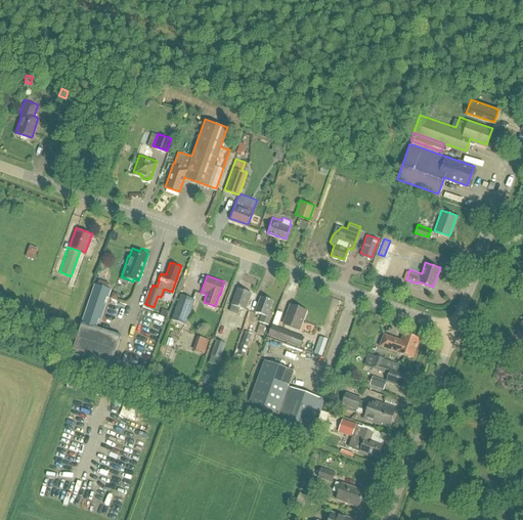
[(109,295),(112,287),(94,282),(82,319),(96,325),(99,316),(100,317),(105,303),(104,302),(106,295),(109,295)]
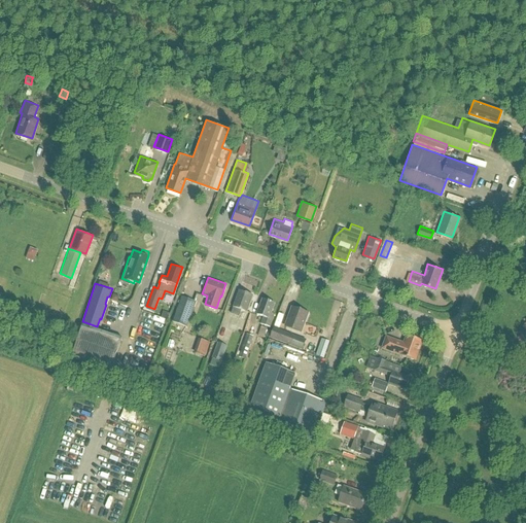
[(246,309),(252,292),(239,287),(231,311),(238,313),(240,307),(246,309)]
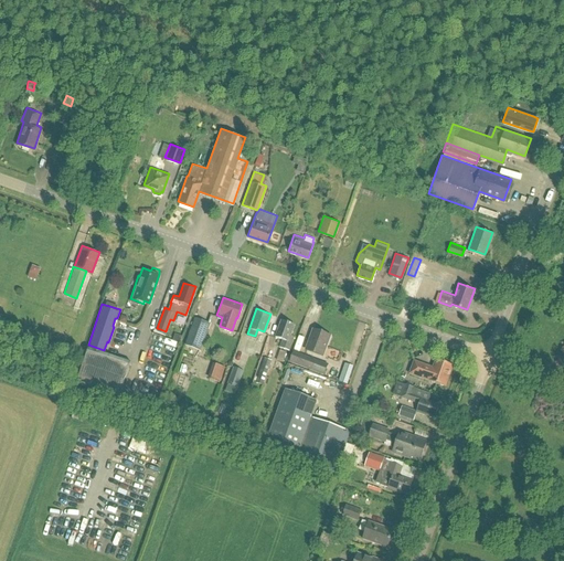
[(200,348),(211,321),(194,315),(184,342),(200,348)]
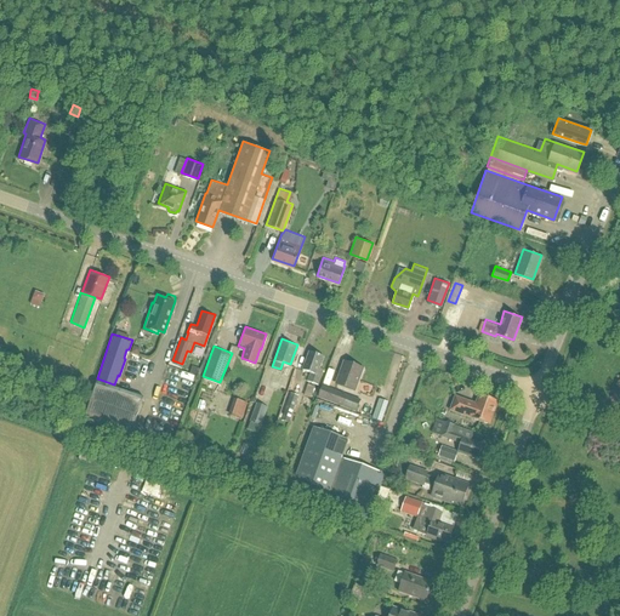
[(317,382),(320,374),(323,366),(319,365),(323,354),(308,348),(302,368),(310,370),(307,378),(317,382)]
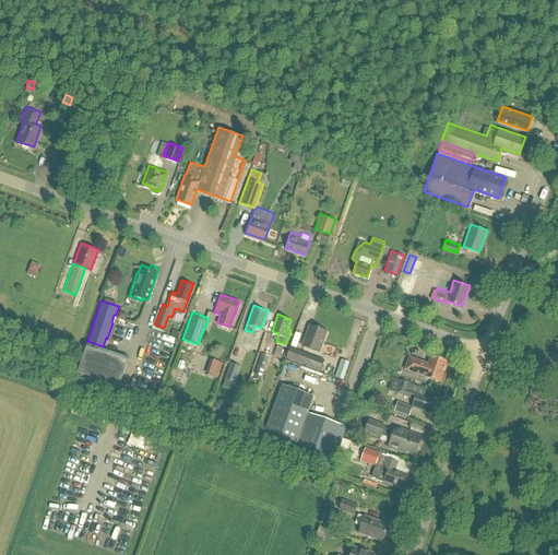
[(114,329),(126,332),(128,326),(116,322),(114,329)]
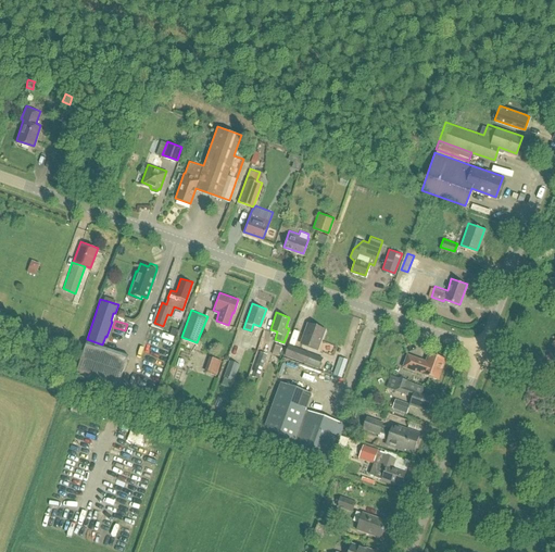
[(317,346),(324,328),(308,323),(302,340),(317,346)]
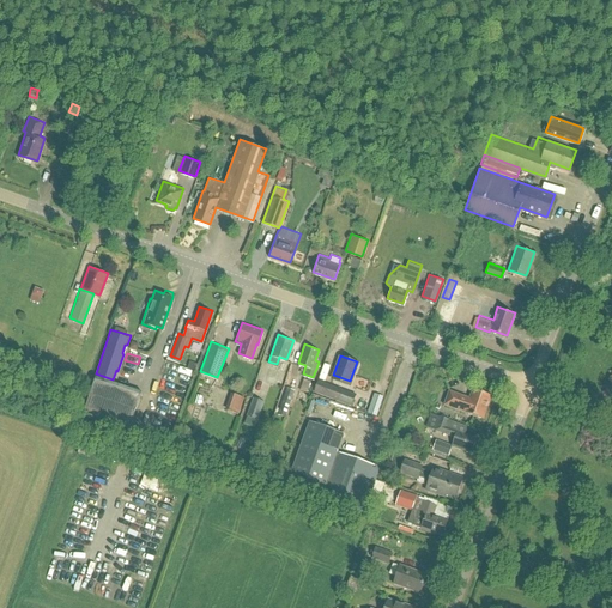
[(337,399),(341,385),(317,377),(313,389),(337,399)]
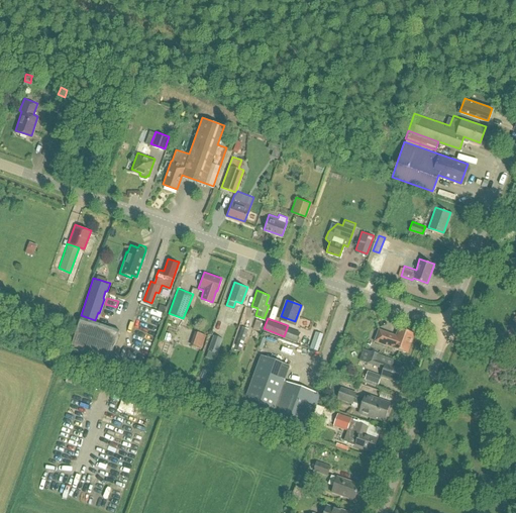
[(107,362),(117,333),(79,320),(70,348),(107,362)]
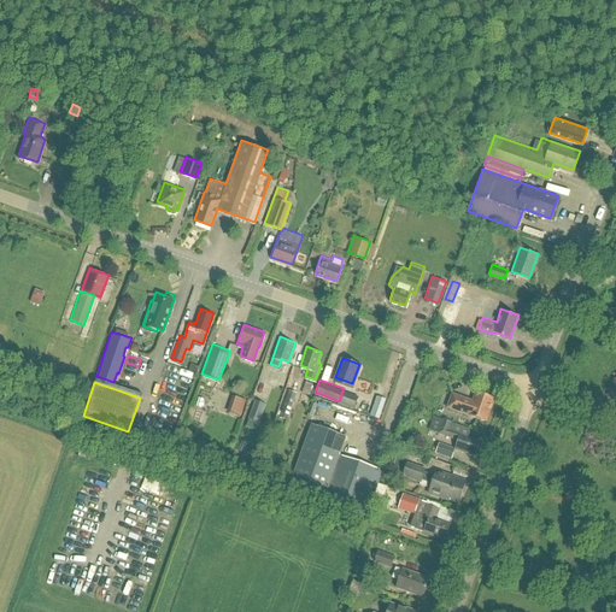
[(287,417),(295,389),(288,387),(279,415),(287,417)]
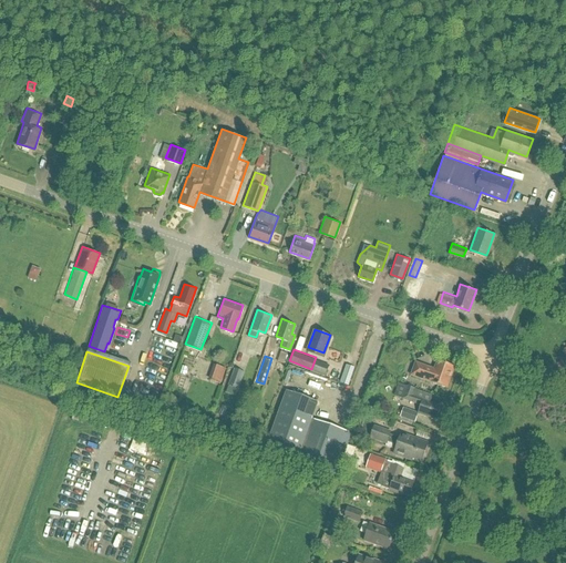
[(326,372),(338,375),(340,359),(328,358),(326,372)]
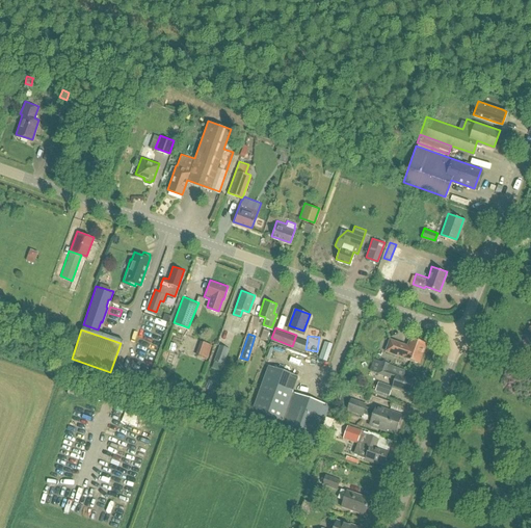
[(419,362),(426,341),(409,336),(406,343),(389,337),(385,349),(419,362)]
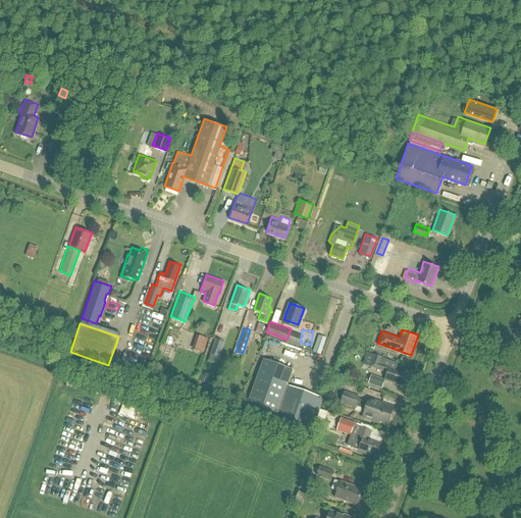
[(321,349),(325,335),(317,332),(313,346),(321,349)]
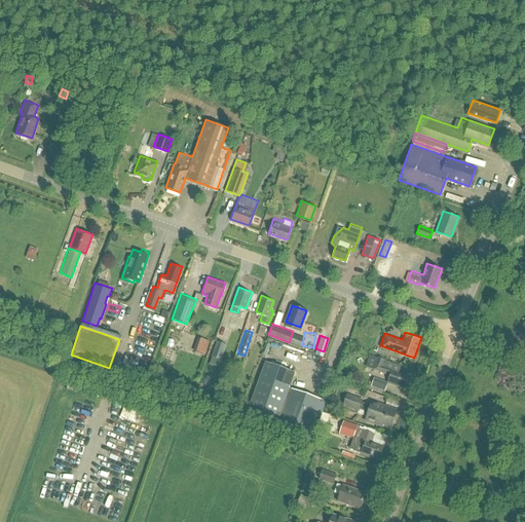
[(221,358),(227,342),(217,339),(212,353),(221,358)]
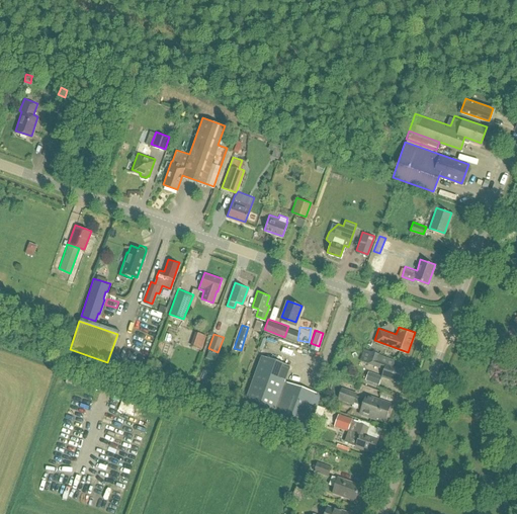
[(201,352),(203,339),(196,337),(193,351),(201,352)]
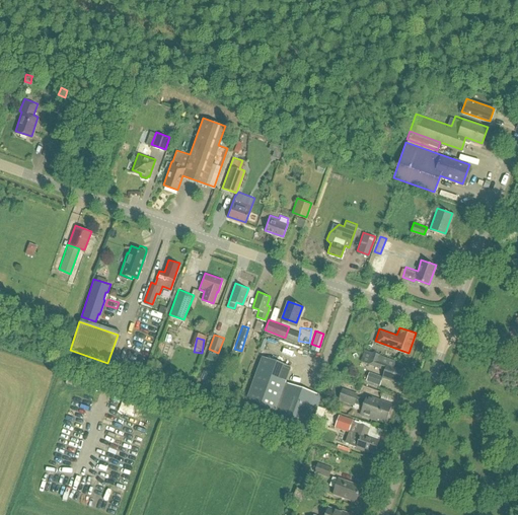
[(367,362),(370,353),(364,351),(360,360),(367,362)]
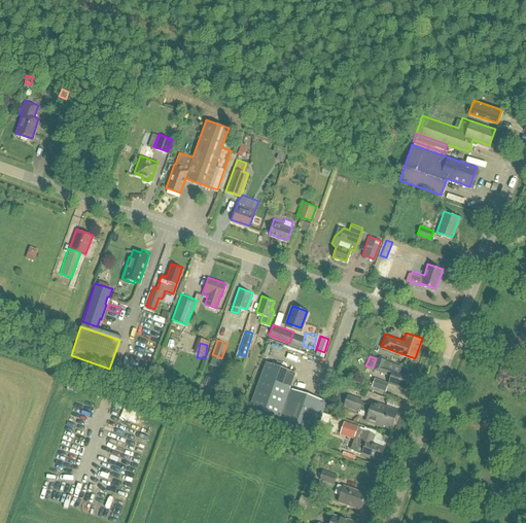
[(378,356),(374,368),(391,374),(388,381),(405,387),(410,375),(399,371),(401,365),(378,356)]
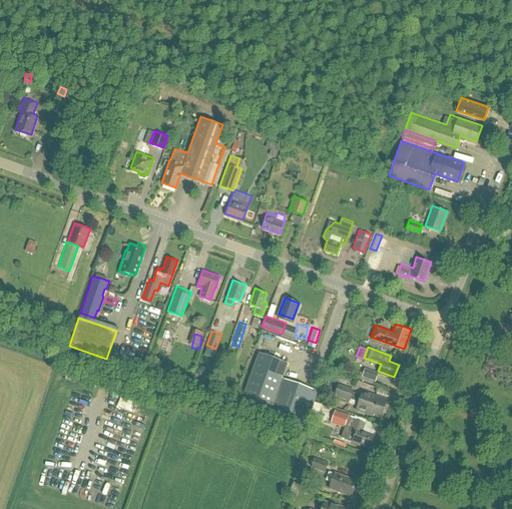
[(313,388),(290,380),(291,376),(284,373),(288,362),(259,351),(239,403),(311,429),(314,420),(307,418),(318,387),(314,385),(313,388)]
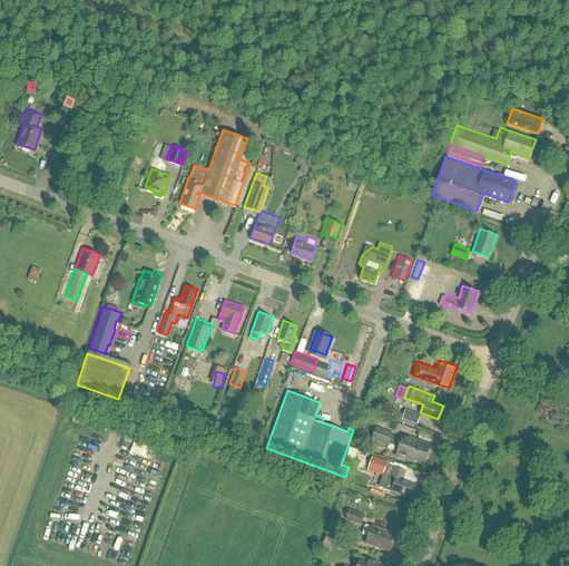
[(398,415),(396,418),(415,423),(420,411),(404,407),(401,416),(398,415)]
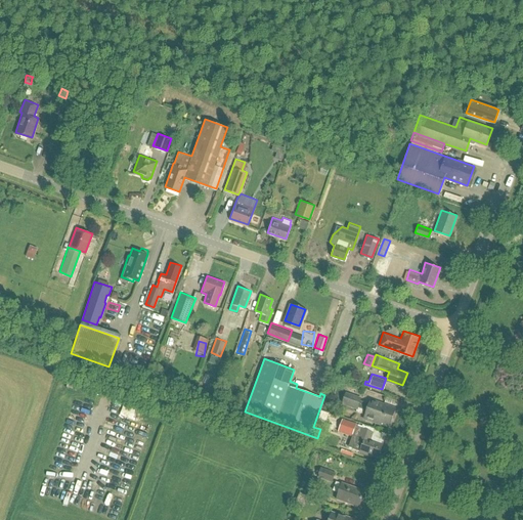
[(355,409),(364,413),(362,417),(375,421),(376,419),(389,423),(394,406),(369,398),(368,401),(359,398),(360,396),(345,391),(341,401),(356,406),(355,409)]
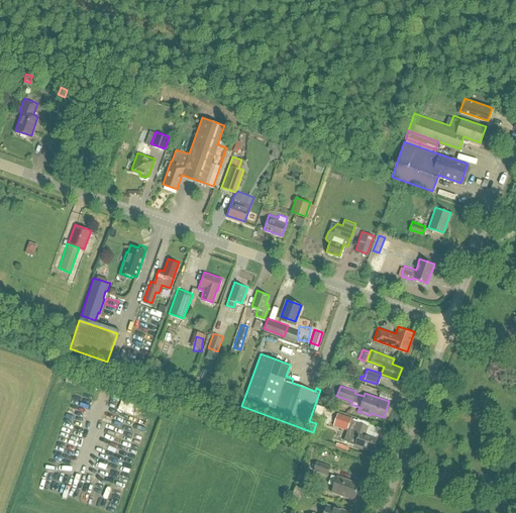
[(346,427),(350,415),(337,411),(335,416),(328,413),(327,418),(334,420),(333,423),(346,427)]
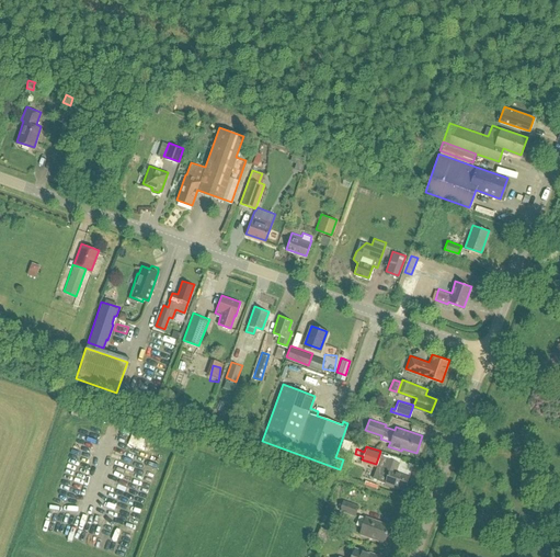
[(404,488),(409,475),(396,469),(399,461),(380,454),(373,477),(385,481),(404,488)]
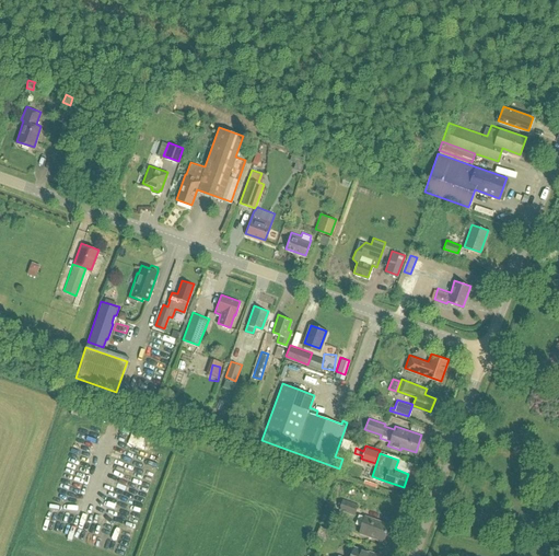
[(149,485),(150,476),(141,475),(140,484),(149,485)]
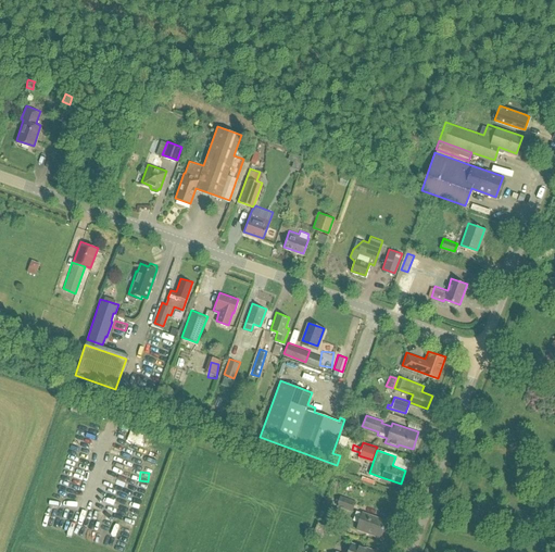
[(352,510),(355,501),(339,496),(337,504),(352,510)]
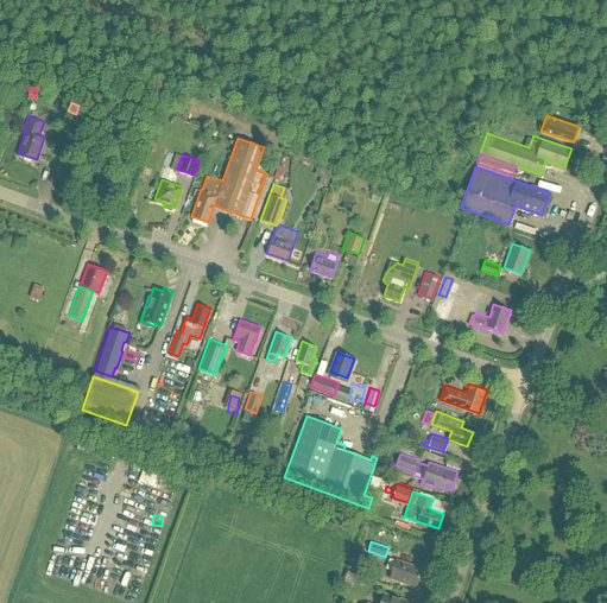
[(416,585),(423,567),(397,558),(390,576),(416,585)]
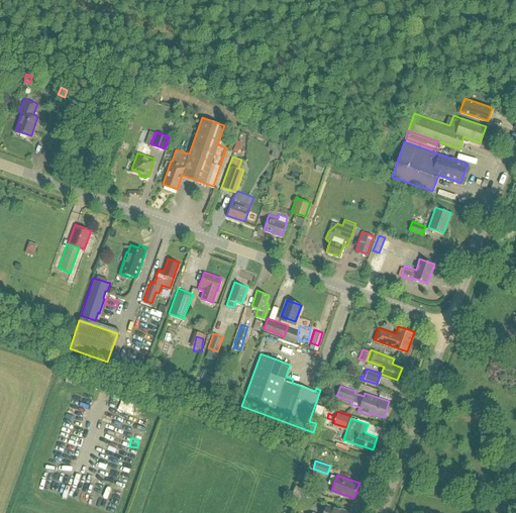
[(340,508),(327,503),(323,512),(317,512),(312,511),(311,512),(347,512),(349,510),(340,507),(340,508)]
